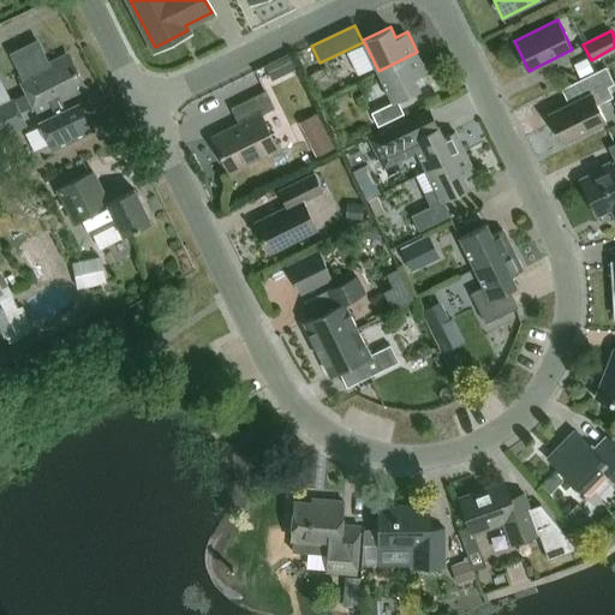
[(417,52),(378,71),(393,101),(372,112),(378,125),(404,113),(398,100),(421,89),(416,77),(427,72),(417,52)]
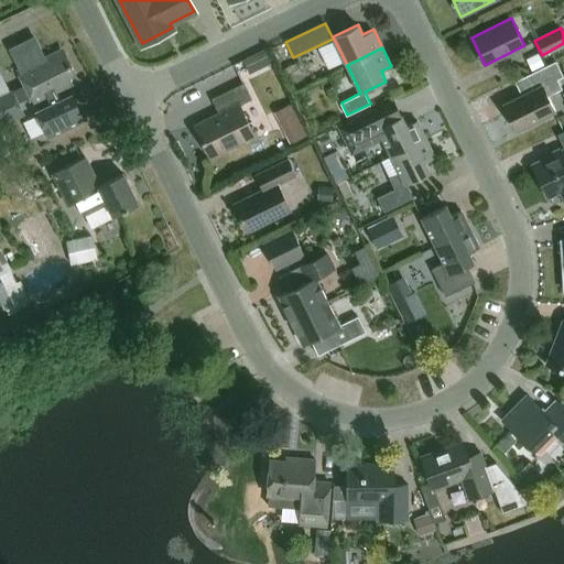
[(31,97),(33,102),(47,96),(52,105),(36,112),(49,138),(84,121),(72,95),(60,100),(56,91),(73,84),(69,78),(76,75),(66,55),(60,58),(56,52),(18,71),(24,84),(31,97)]
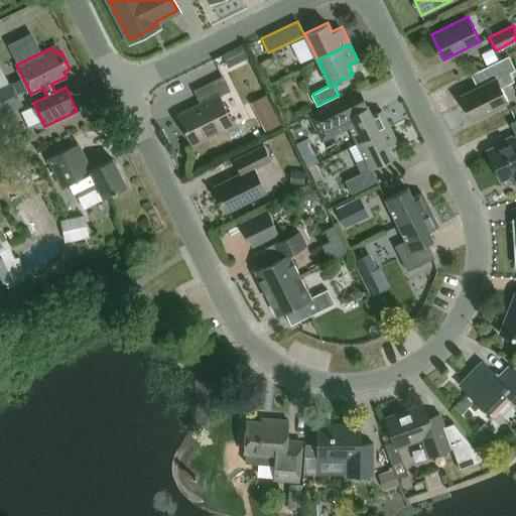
[(236,63),(231,52),(223,55),(229,67),(236,63)]
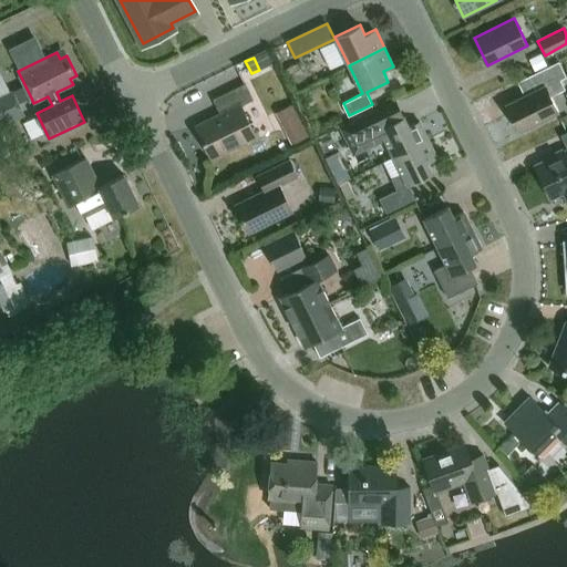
[(560,79),(566,76),(559,61),(525,78),(532,92),(506,104),(519,131),(558,111),(550,95),(565,89),(560,79)]
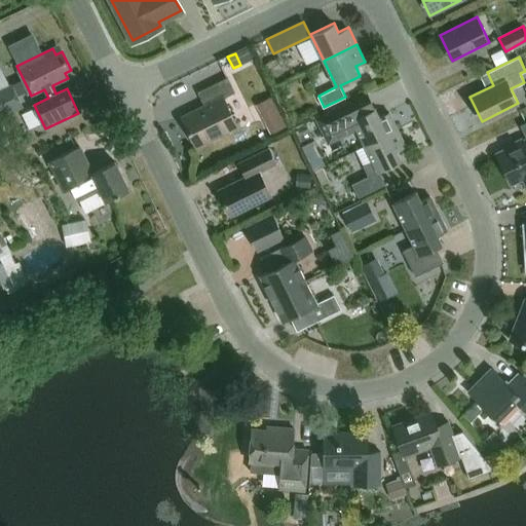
[(204,105),(182,116),(197,146),(237,125),(224,98),(235,91),(227,77),(198,91),(204,105)]
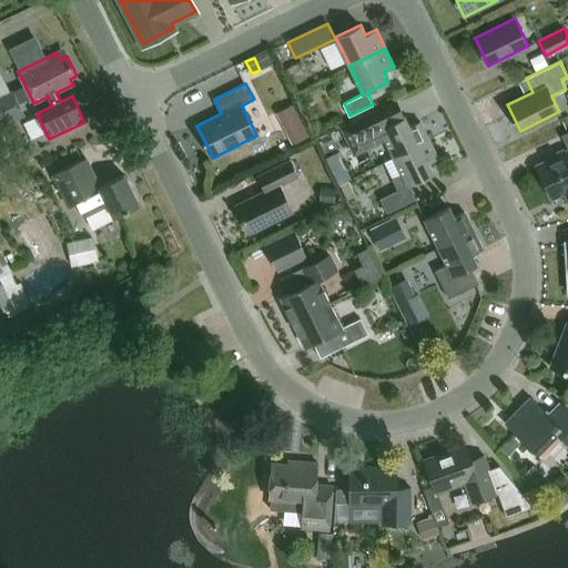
[(31,98),(24,84),(0,95),(0,129),(27,117),(20,102),(31,98)]
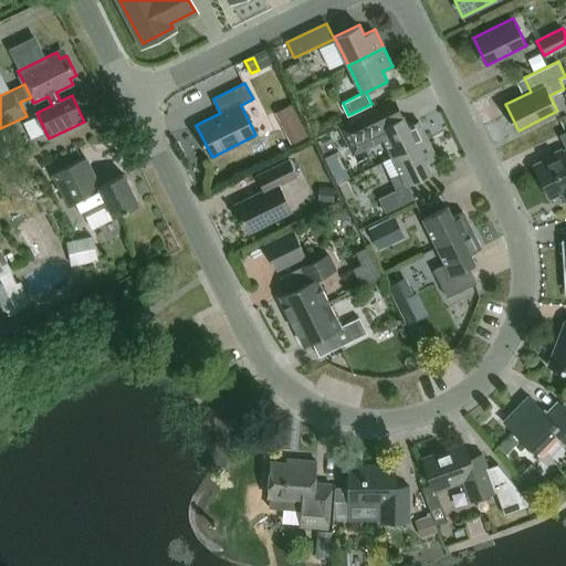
[(395,101),(339,128),(353,155),(384,138),(392,156),(428,138),(419,119),(408,125),(404,115),(401,116),(395,101)]
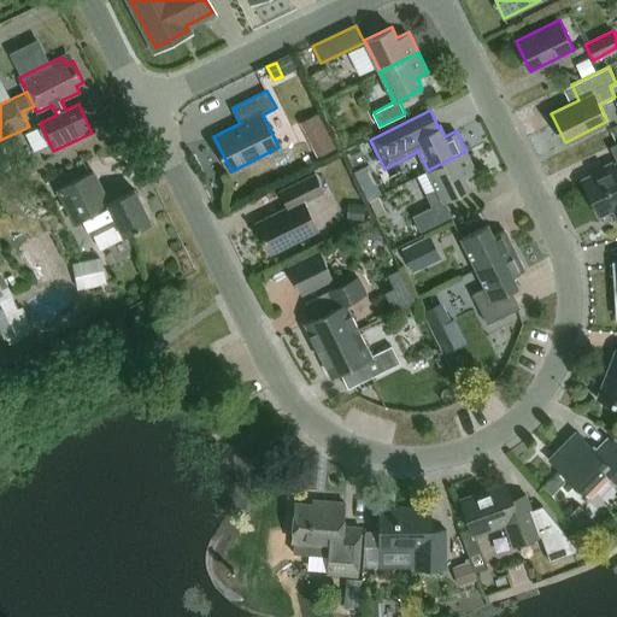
[(335,148),(328,133),(312,140),(319,156),(335,148)]
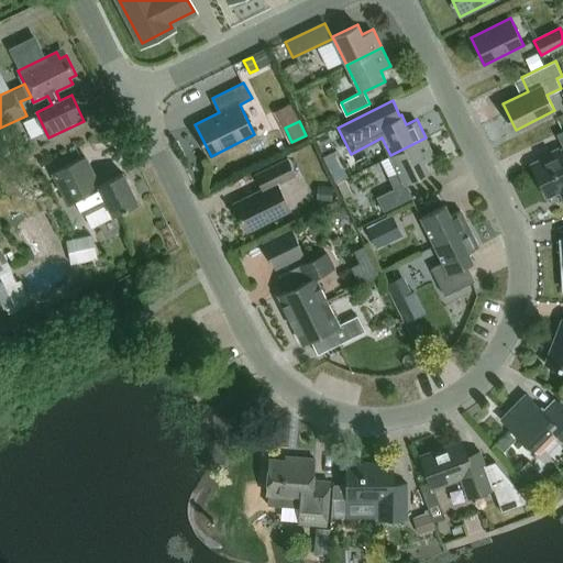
[(562,130),(556,133),(562,145),(562,147),(532,163),(548,196),(560,190),(562,196),(562,130)]
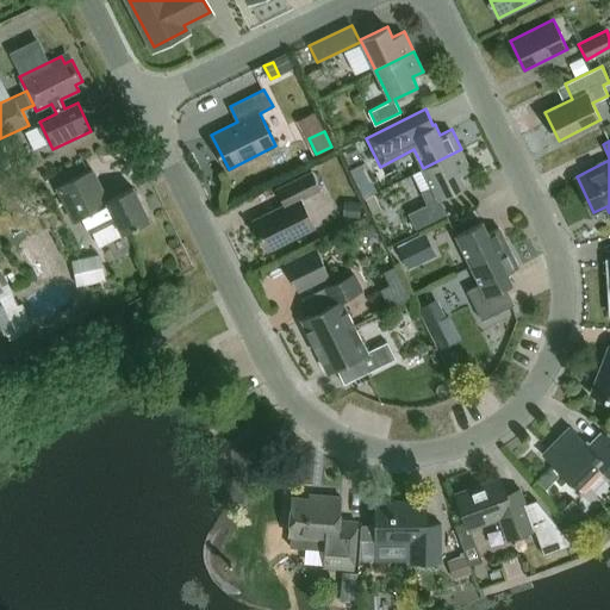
[(439,199),(465,186),(460,175),(471,169),(461,149),(423,168),(433,186),(421,192),(427,204),(409,213),(416,229),(446,213),(439,199)]
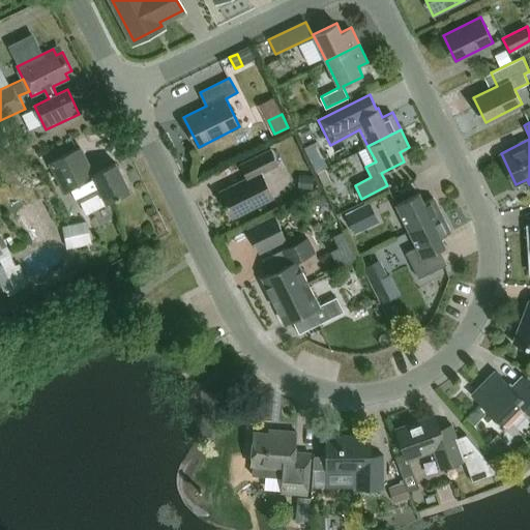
[(108,203),(130,192),(116,163),(93,174),(80,147),(51,162),(62,185),(69,182),(79,201),(101,189),(108,203)]
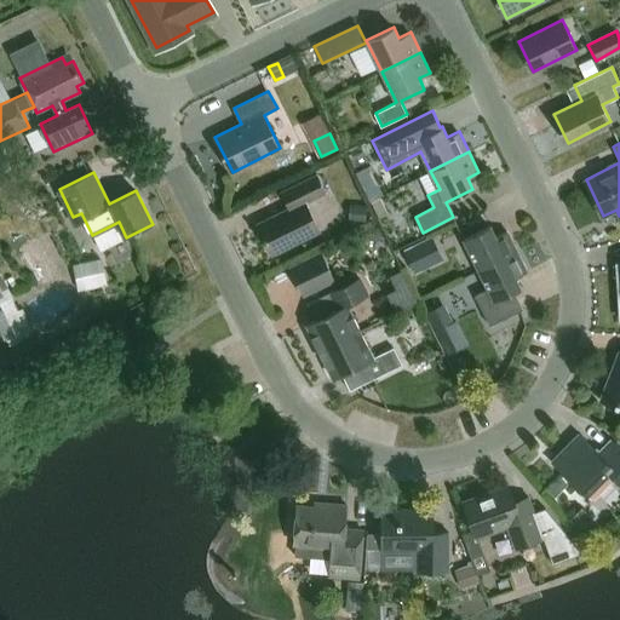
[(317,174),(282,191),(291,207),(258,223),(273,253),(321,230),(306,201),(326,191),(317,174)]
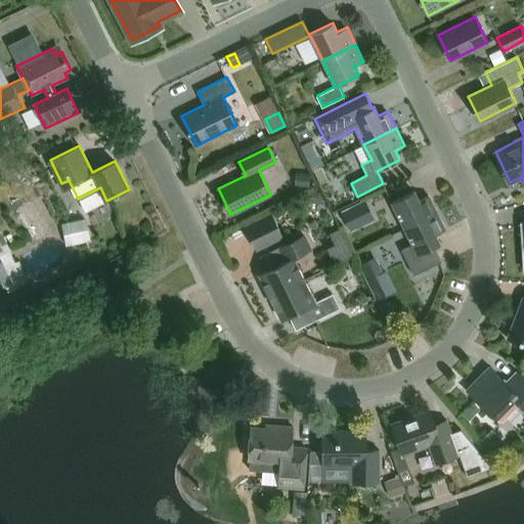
[(310,186),(311,174),(300,173),(299,185),(310,186)]
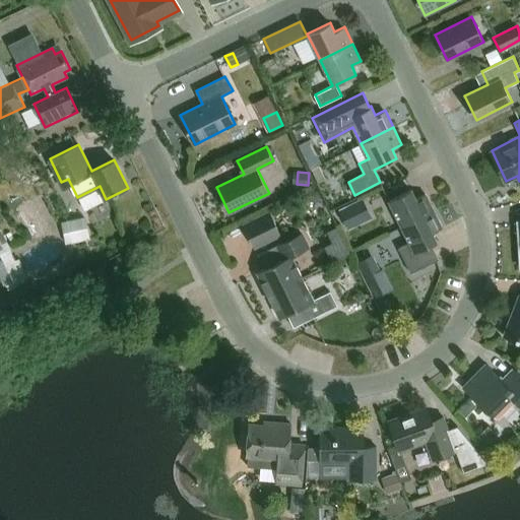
[(402,226),(434,210),(426,193),(416,198),(411,189),(389,200),(402,226)]
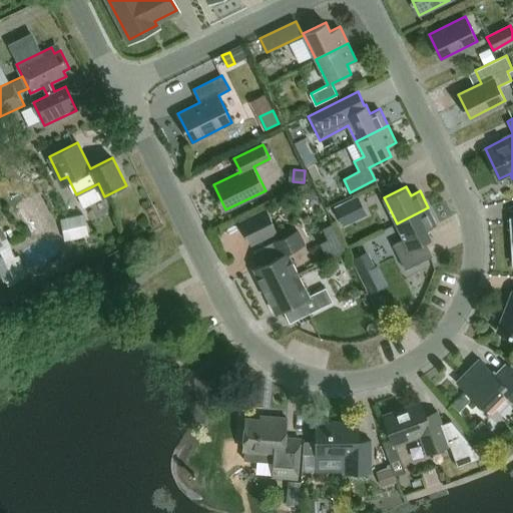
[(315,192),(312,189),(306,187),(302,189),(301,193),(304,197),(310,198),(314,196),(315,192)]
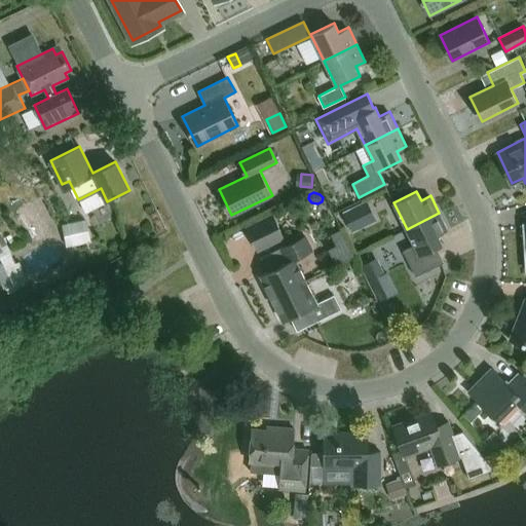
[(365,201),(345,212),(342,213),(350,229),(362,224),(360,220),(371,215),(365,201)]
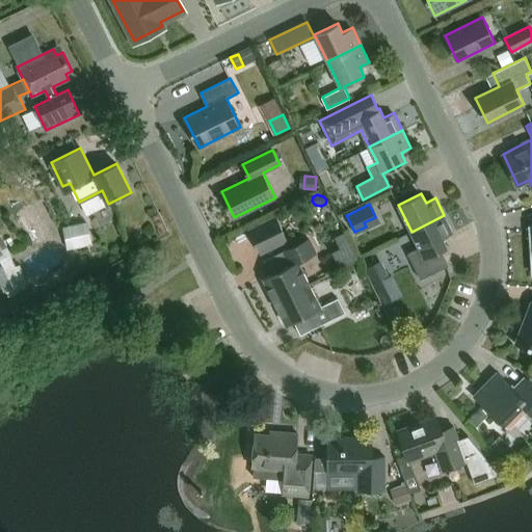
[(411,232),(413,234),(419,247),(407,253),(420,278),(447,266),(440,251),(448,247),(443,237),(452,233),(444,215),(411,232)]
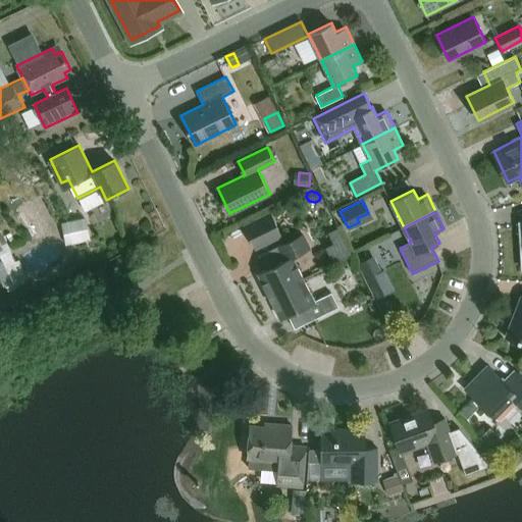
[(270,213),(243,226),(254,250),(281,236),(270,213)]
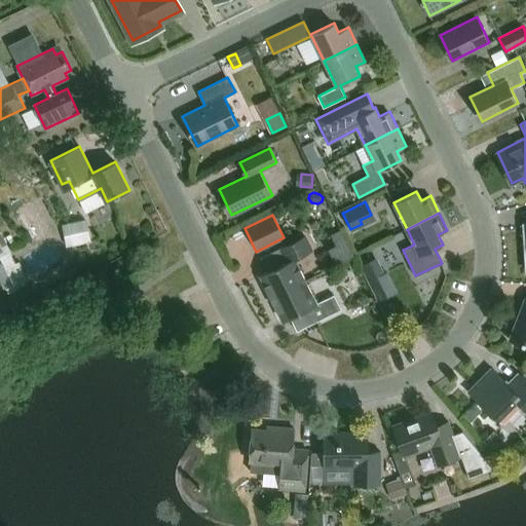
[(86,219),(62,224),(66,246),(90,240),(86,219)]
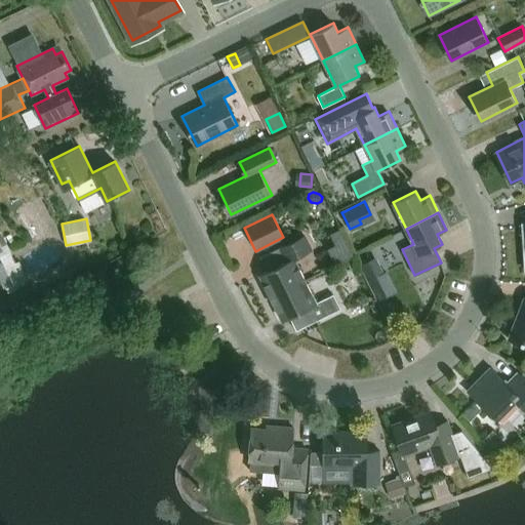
[(331,245),(337,258),(356,251),(345,226),(333,231),(338,242),(331,245)]
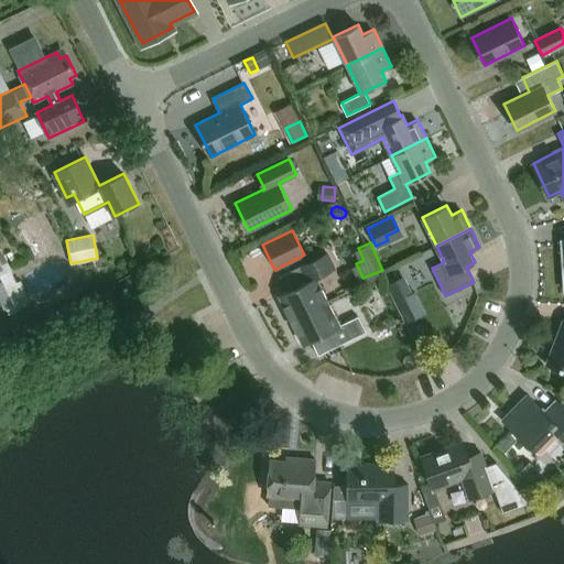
[(280,294),(291,318),(328,301),(316,277),(335,268),(327,252),(302,266),(308,280),(280,294)]
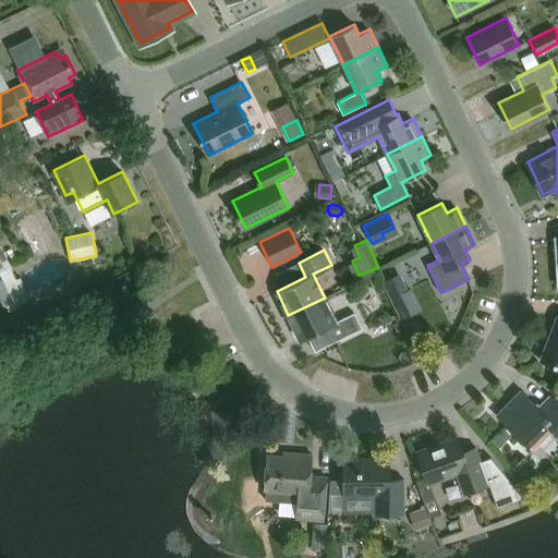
[(16,278),(11,266),(0,271),(0,298),(3,306),(29,293),(21,276),(16,278)]
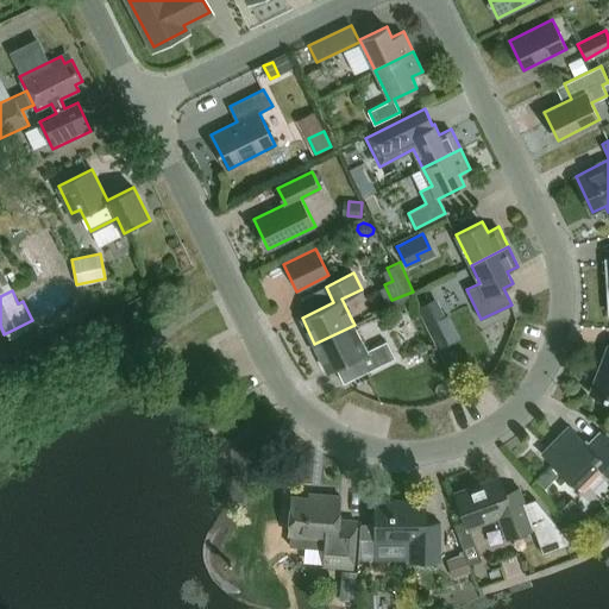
[(427,325),(434,321),(444,315),(434,297),(418,307),(427,325)]
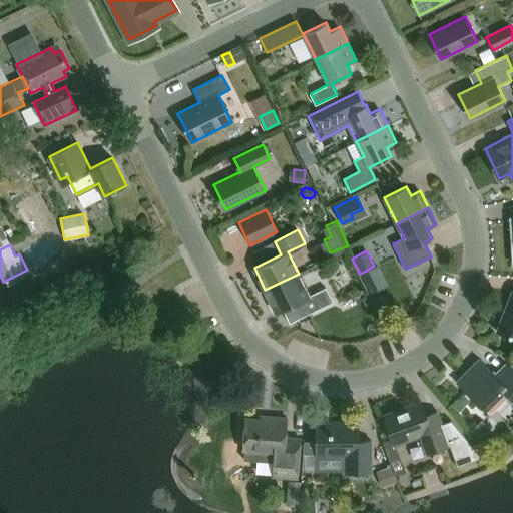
[(290,323),(333,301),(326,287),(310,296),(299,274),(265,290),(276,312),(283,309),(290,323)]
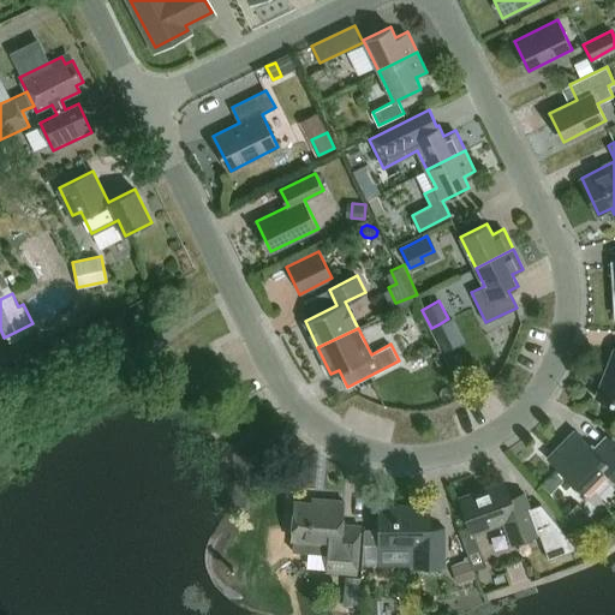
[(614,347),(614,348),(596,395),(614,402),(614,347)]
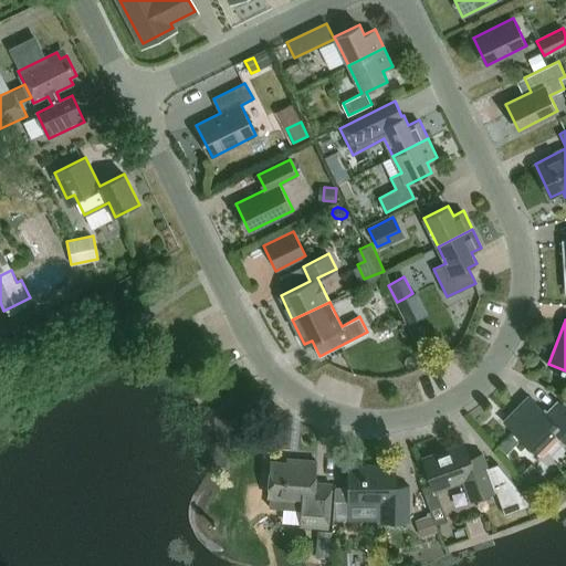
[(565,441),(565,407),(561,402),(548,415),(530,396),(504,421),(536,453),(556,432),(565,441)]
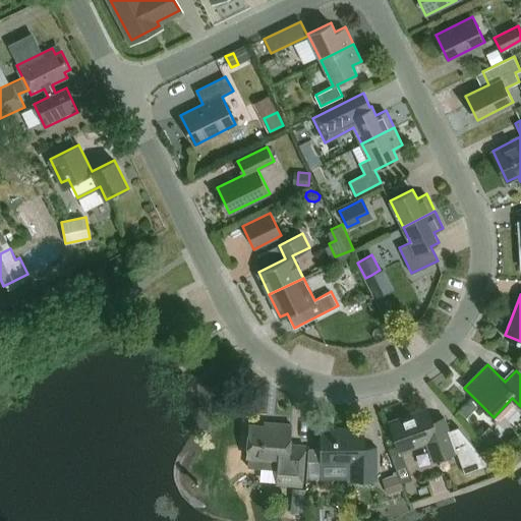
[(457,452),(453,442),(444,417),(432,421),(428,410),(390,423),(401,452),(430,441),(433,450),(437,459),(457,452)]
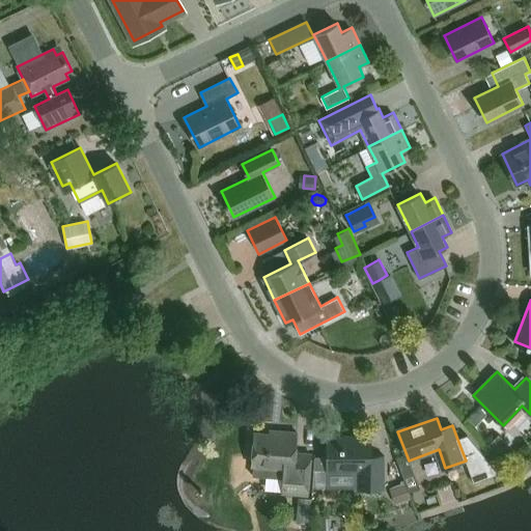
[(296,452),(297,431),(279,430),(278,435),(254,431),(252,465),(254,465),(253,473),(281,476),(279,493),(307,496),(311,453),(296,452)]
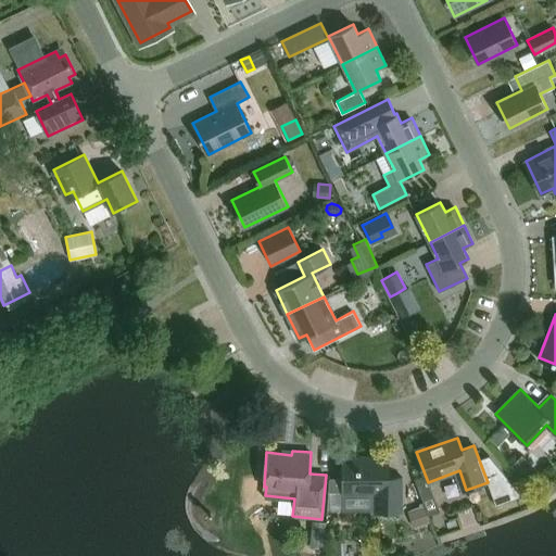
[(375,512),(403,512),(402,477),(388,477),(388,458),(342,458),(342,491),(375,491),(375,512)]
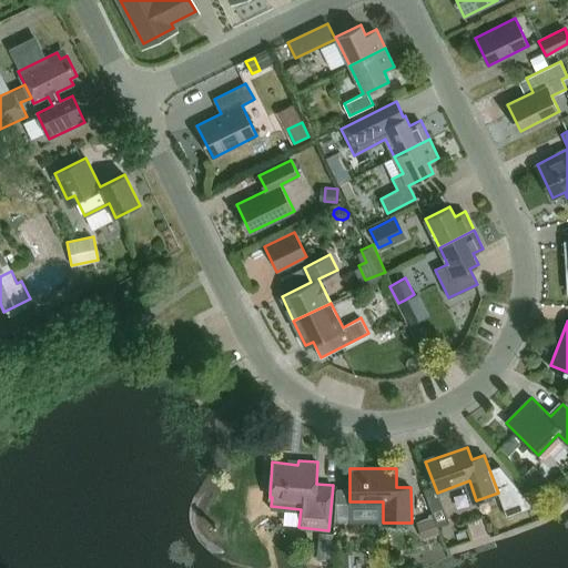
[(421,538),(424,536),(437,531),(430,515),(414,520),(421,538)]
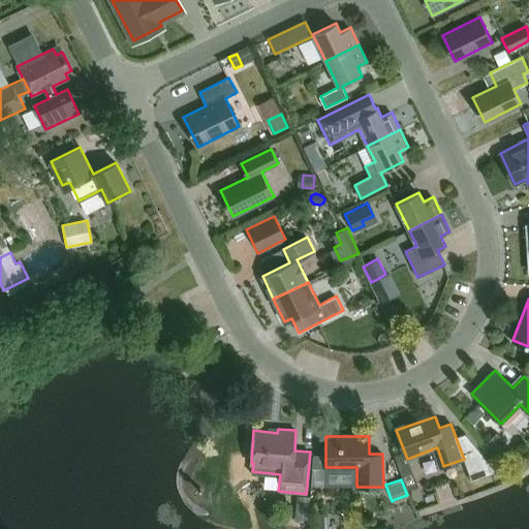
[(310,497),(298,496),(297,520),(308,521),(310,497)]
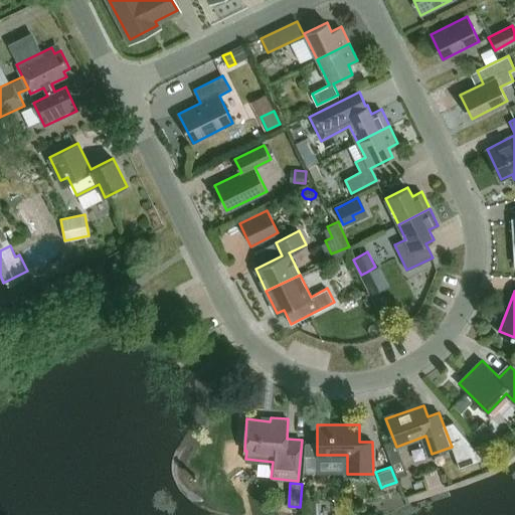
[(320,514),(321,500),(304,501),(303,514),(320,514)]
